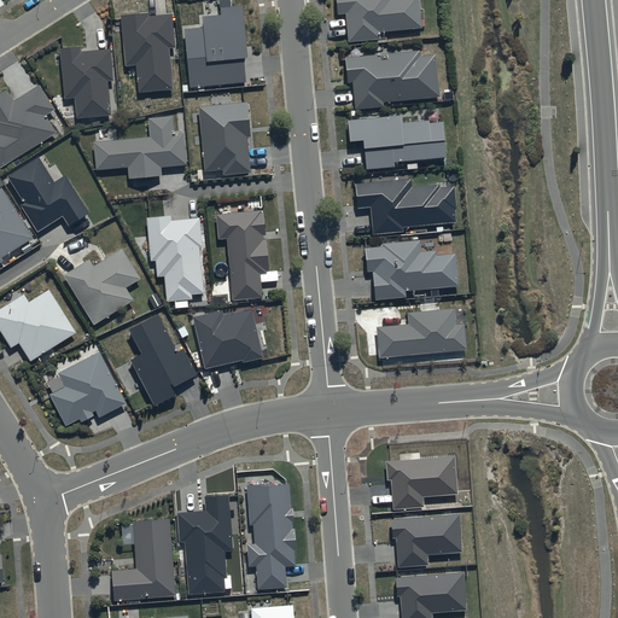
[(337,0),(339,17),(347,17),(349,45),(382,41),(380,35),(423,30),(419,0),(337,0)]
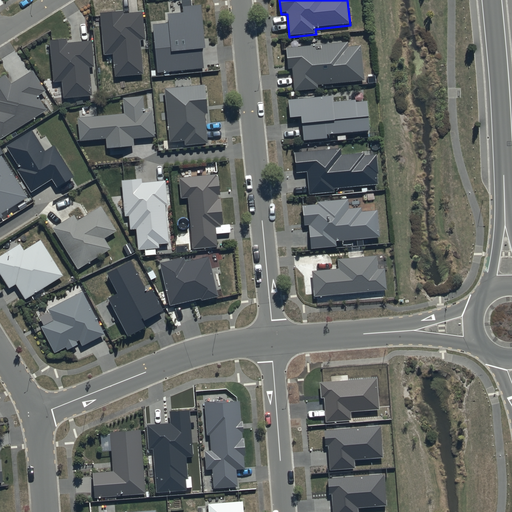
[(169,25),(154,26),(158,74),(205,70),(203,52),(207,51),(202,7),(184,9),(184,14),(168,16),(169,25)]
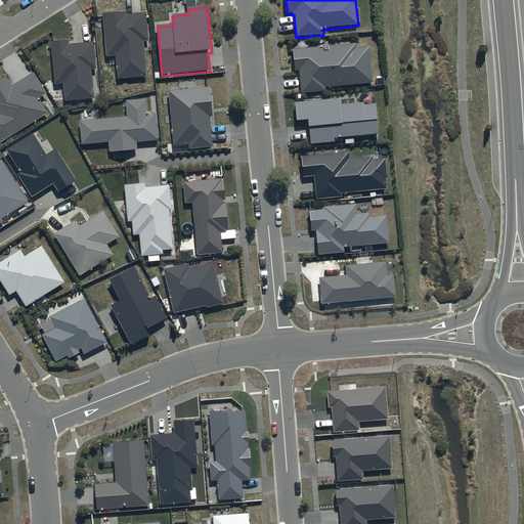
[(127,13),(103,15),(107,57),(117,57),(119,81),(148,78),(145,44),(150,43),(147,14),(127,16),(127,13)]
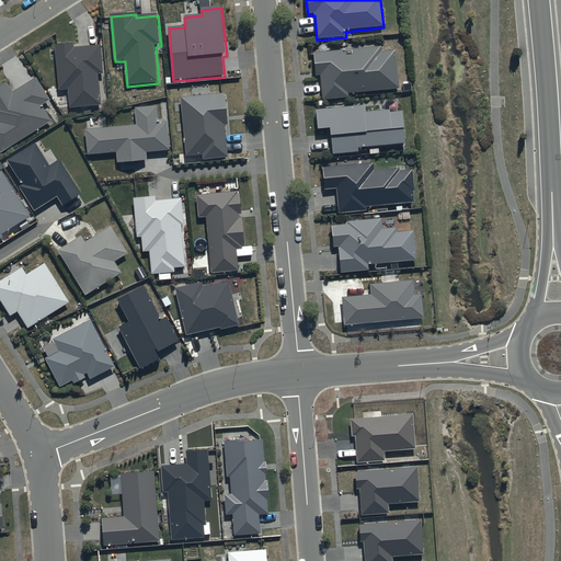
[(73,44),(55,46),(59,91),(69,90),(70,109),(101,105),(99,76),(104,75),(101,46),(75,49),(73,44)]
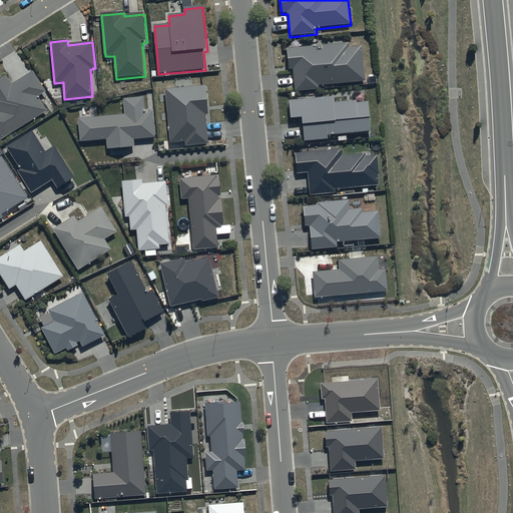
[(350,45),(288,51),(290,71),(293,71),(296,94),(320,91),(319,87),(366,82),(362,48),(350,49),(350,45)]
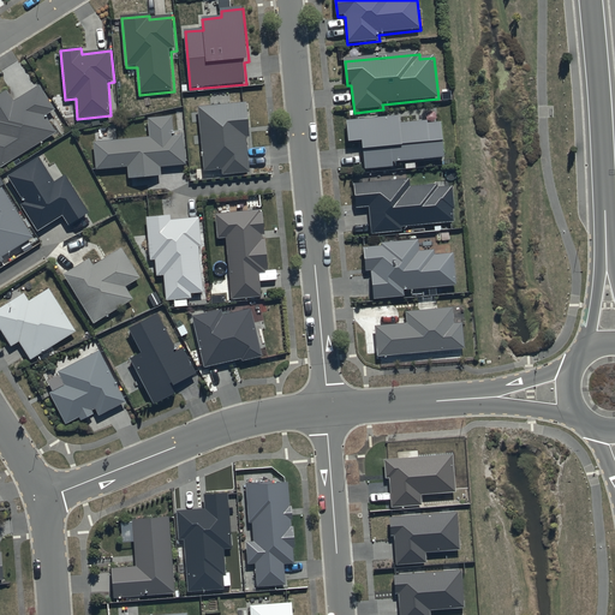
[(6,91),(0,95),(0,167),(55,133),(45,117),(54,111),(40,85),(13,102),(6,91)]
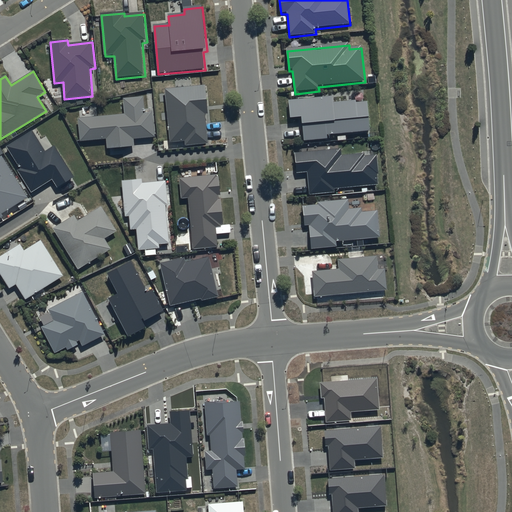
[(206,85),(165,89),(170,143),(185,142),(186,146),(209,144),(206,115),(209,115),(206,85)]
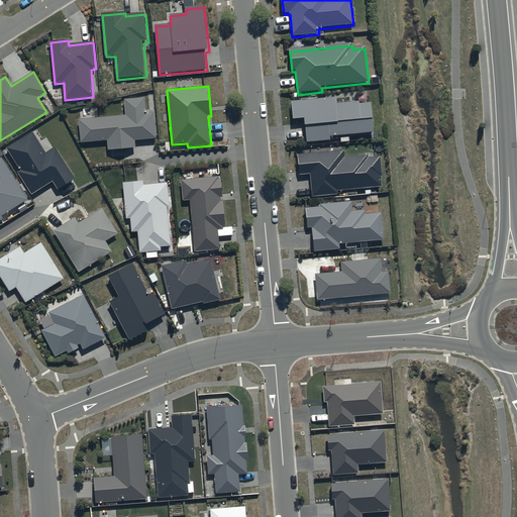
[(126,115),(79,120),(81,142),(108,140),(108,149),(136,147),(135,140),(158,138),(154,112),(146,113),(145,98),(125,99),(126,115)]
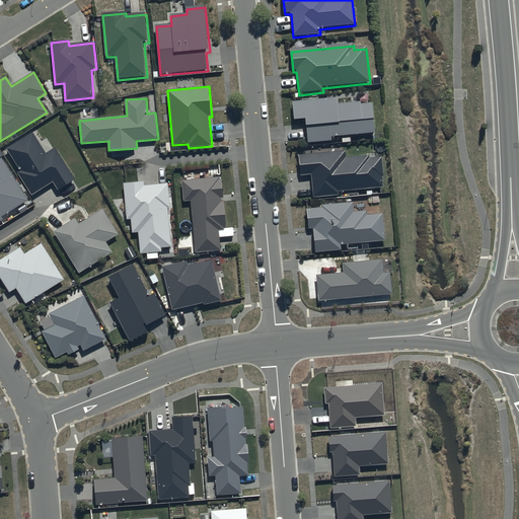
[(338,99),(293,104),(295,124),(306,123),(308,145),(332,143),(332,140),(376,135),(373,105),(362,106),(361,103),(339,106),(338,99)]
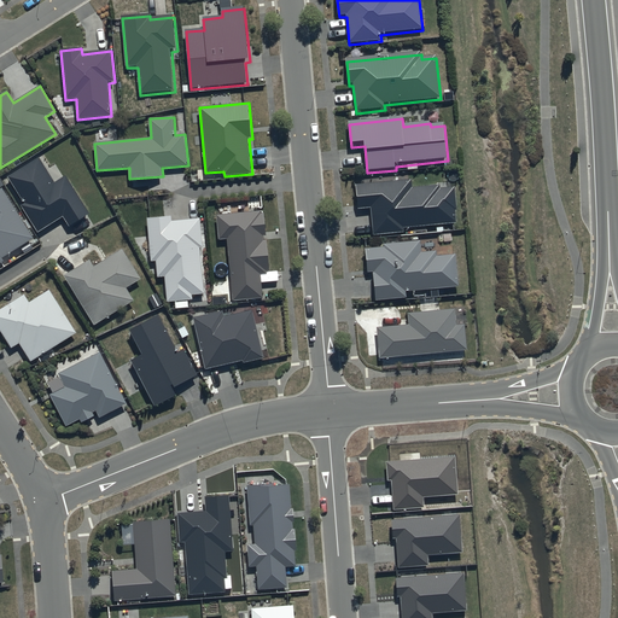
[(39,157),(6,178),(23,204),(21,207),(38,233),(63,216),(69,226),(88,214),(65,176),(54,182),(39,157)]
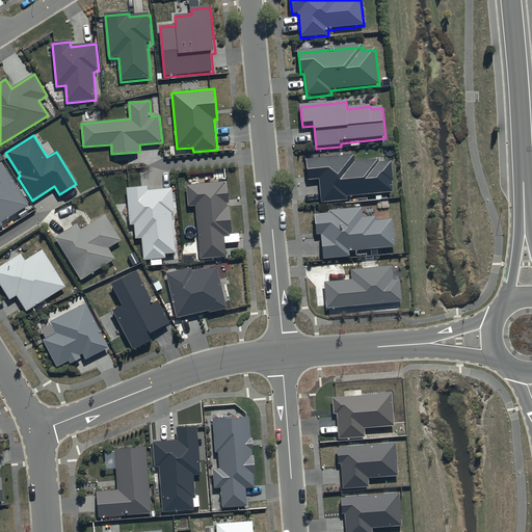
[(354,157),(307,161),(309,182),(319,181),(321,206),(348,203),(348,198),(394,194),(393,184),(394,184),(393,163),(379,164),(379,162),(355,164),(354,157)]
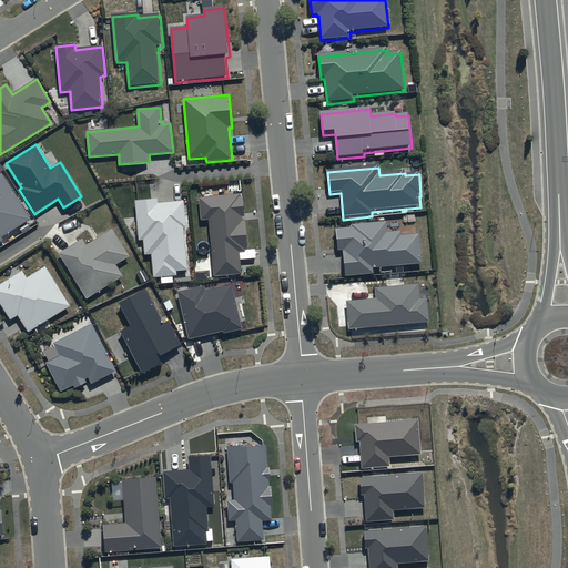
[(0,244),(3,242),(2,240),(32,222),(2,173),(0,174),(0,244)]
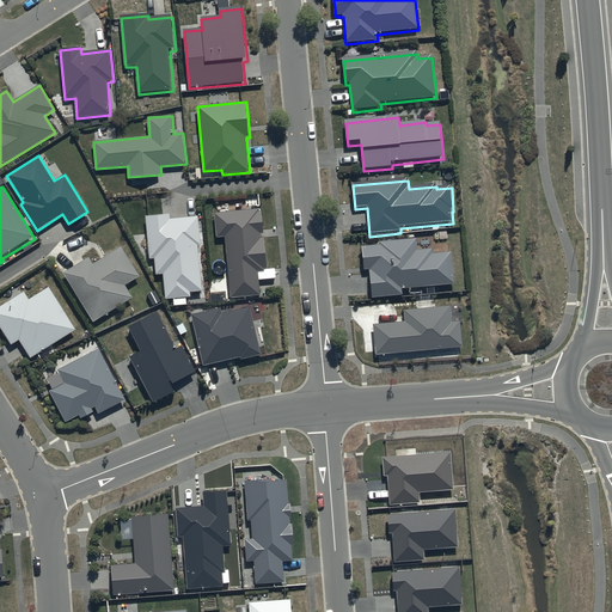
[(259,210),(215,214),(218,239),(226,239),(232,300),(262,297),(259,275),(265,274),(265,271),(268,271),(264,240),(262,240),(262,236),(264,236),(262,213),(259,213),(259,210)]
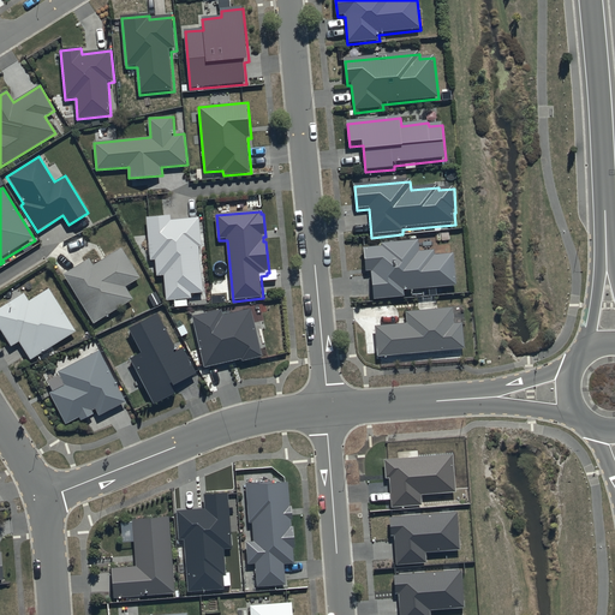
[(172,215),(147,216),(150,260),(156,258),(157,275),(165,275),(167,300),(192,298),(192,293),(204,292),(201,246),(203,246),(201,216),(172,219),(172,215)]
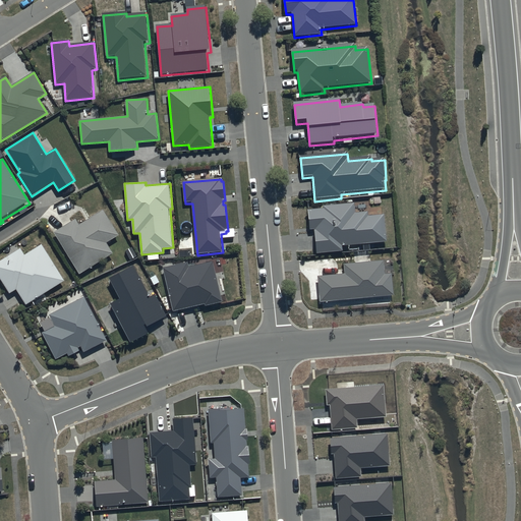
[(324,211),(309,212),(310,232),(315,231),(317,255),(344,253),(343,248),(388,244),(385,217),(369,219),(368,214),(356,215),(355,206),(324,208),(324,211)]
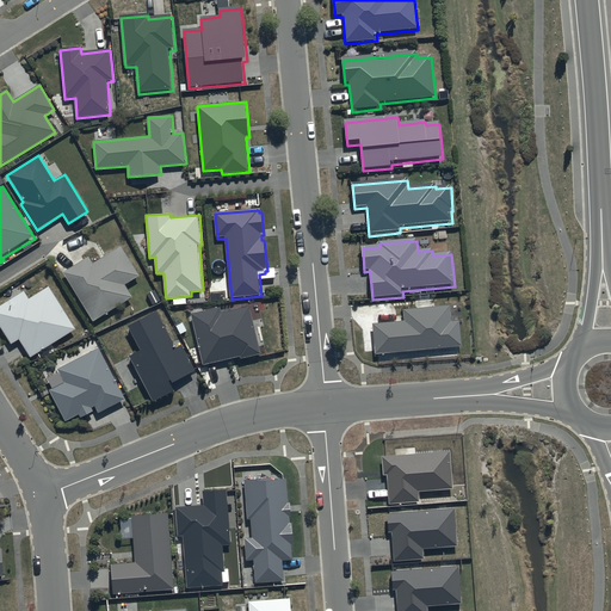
[(88,257),(62,272),(93,321),(133,297),(125,285),(139,276),(121,246),(92,264),(88,257)]
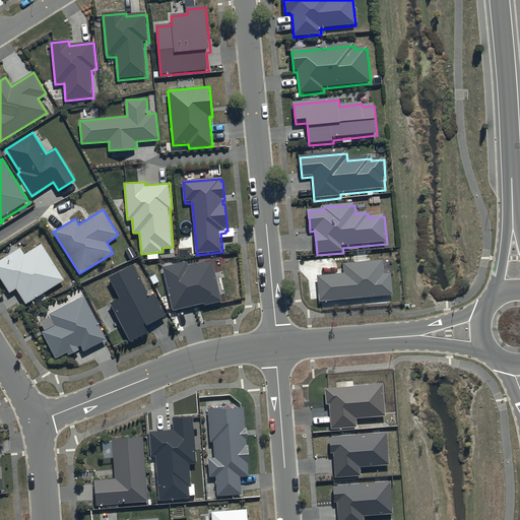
[(21,249),(0,261),(0,277),(10,295),(17,289),(27,305),(65,281),(43,245),(25,255),(21,249)]
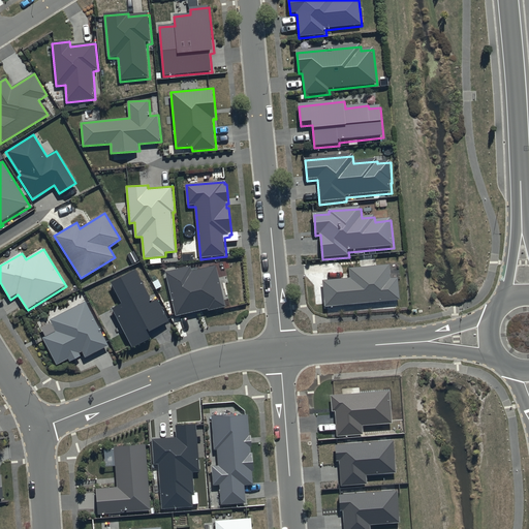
[(191,267),(165,273),(176,316),(208,309),(209,312),(226,308),(216,266),(192,272),(191,267)]
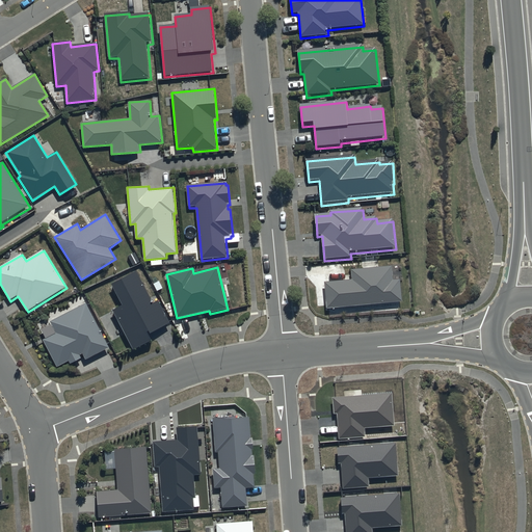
[(393,268),(351,271),(352,282),(324,285),(327,311),(403,304),(401,282),(394,283),(393,268)]
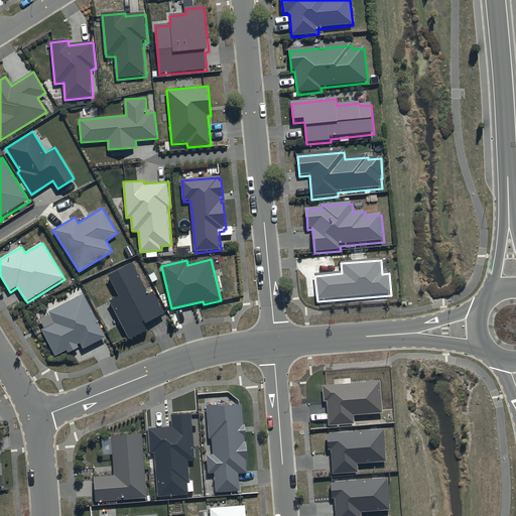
[(132,264),(108,277),(118,297),(109,301),(129,343),(147,333),(144,326),(165,315),(153,292),(148,295),(132,264)]
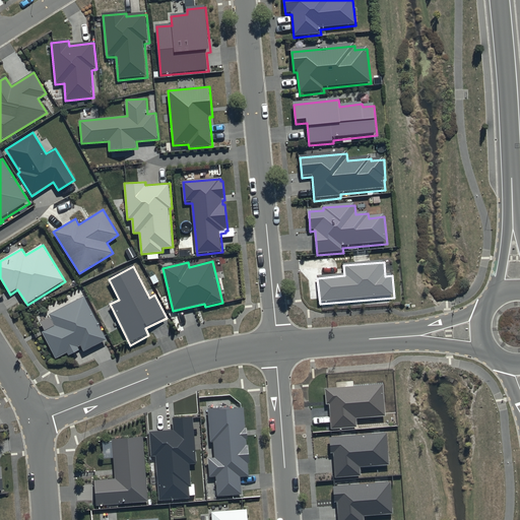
[(108,342),(84,298),(49,317),(55,327),(42,334),(56,361),(67,354),(69,358),(79,352),(78,349),(80,348),(84,354),(108,342)]
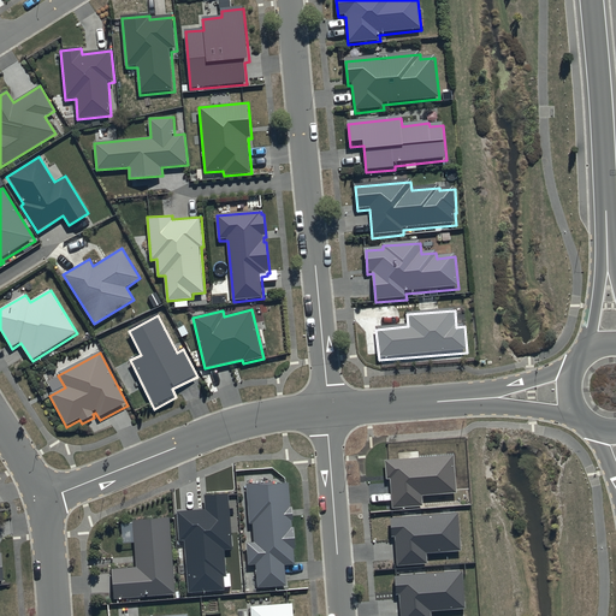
[(454,455),(385,460),(386,479),(391,478),(394,507),(421,504),(420,495),(456,491),(454,455)]
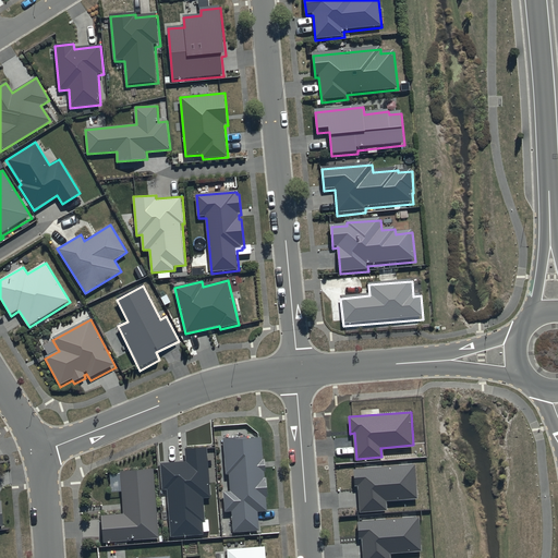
[(249,436),(223,438),(226,475),(230,475),(231,492),(223,493),(226,512),(232,512),(234,533),(261,532),(258,512),(268,512),(267,498),(268,498),(267,478),(265,478),(265,472),(266,472),(265,460),(264,460),(262,438),(250,439),(249,436)]
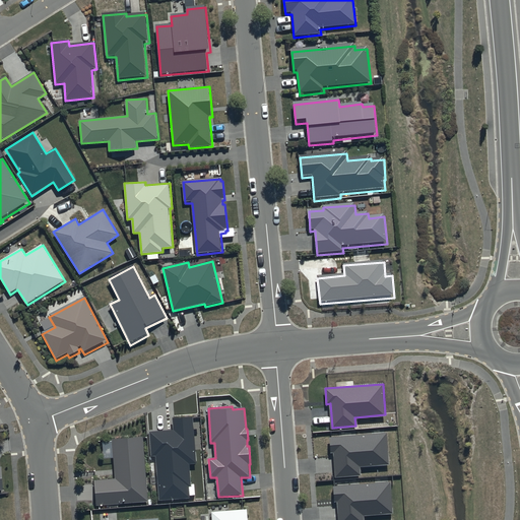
[(174,430),(149,432),(151,457),(155,456),(159,500),(190,498),(189,486),(191,486),(190,464),(197,463),(193,416),(173,418),(174,430)]
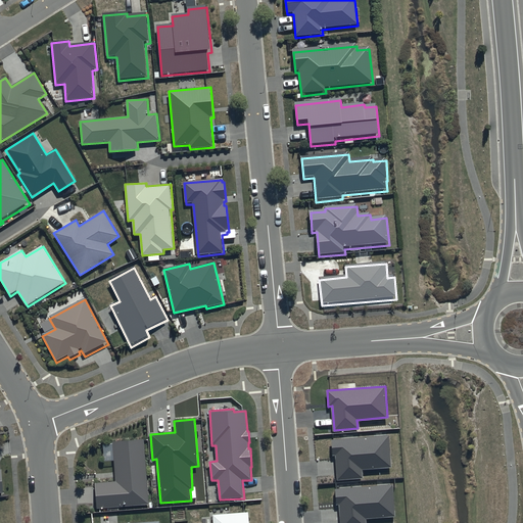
[(389,436),(331,441),(332,457),(337,457),(339,481),(362,479),(362,470),(392,468),(389,436)]
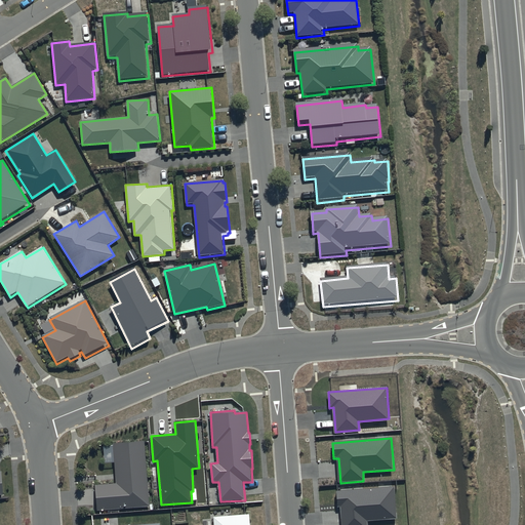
[(146,442),(114,444),(117,484),(96,486),(98,511),(151,507),(146,442)]
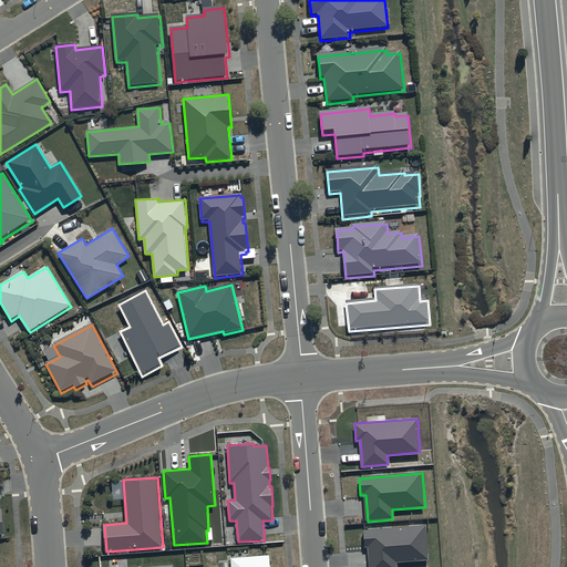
[(426,527),(363,532),(366,549),(370,548),(371,566),(397,566),(397,564),(430,560),(426,527)]
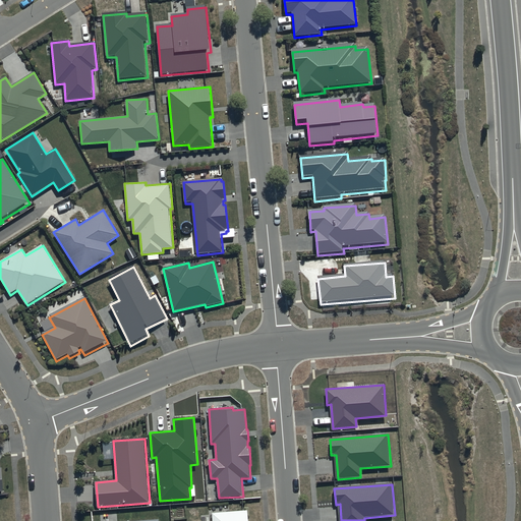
All buildings are outlined.
